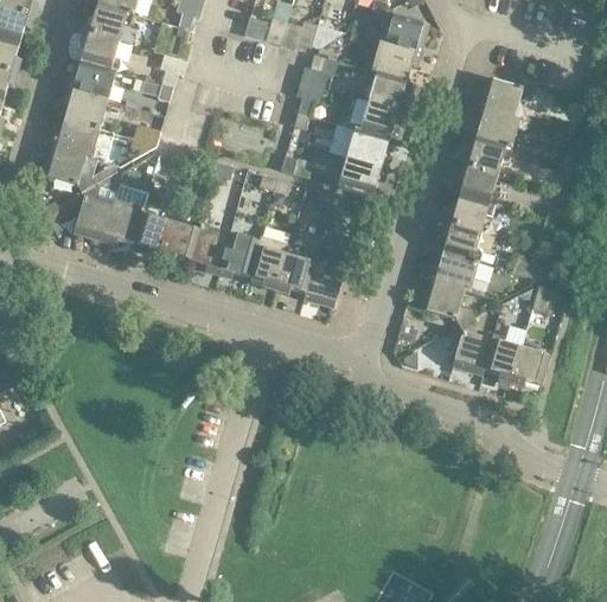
[(0,0),(0,5),(33,15),(38,2),(32,1),(32,0),(0,0)]
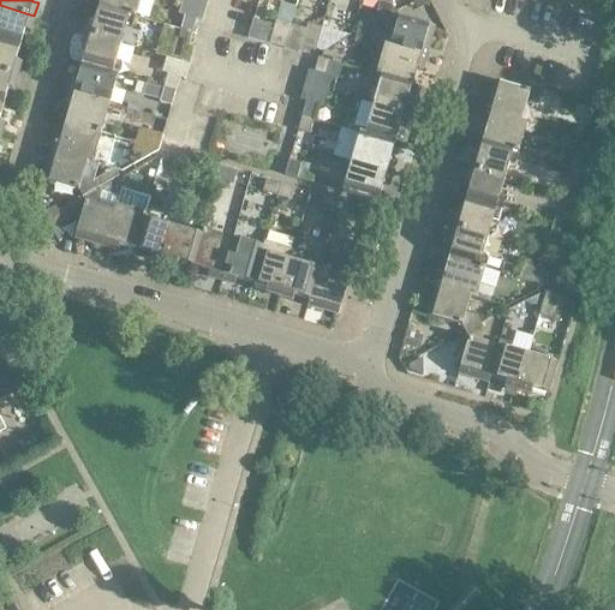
[(100,0),(99,3),(135,13),(138,0),(100,0)]
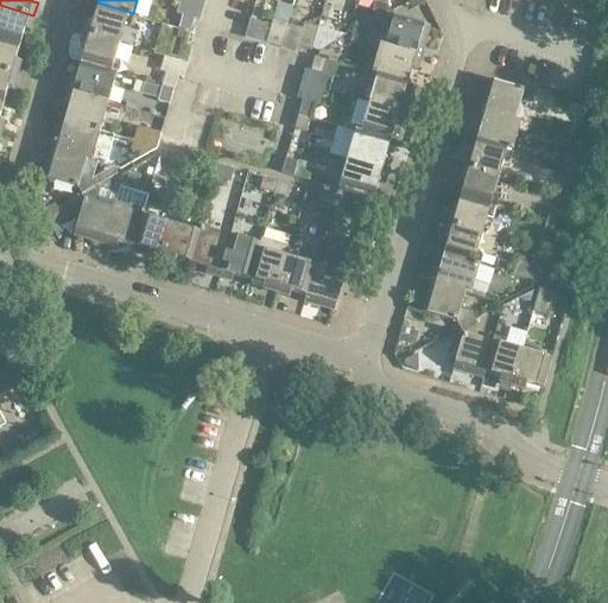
[(175,0),(173,5),(198,12),(201,0),(175,0)]
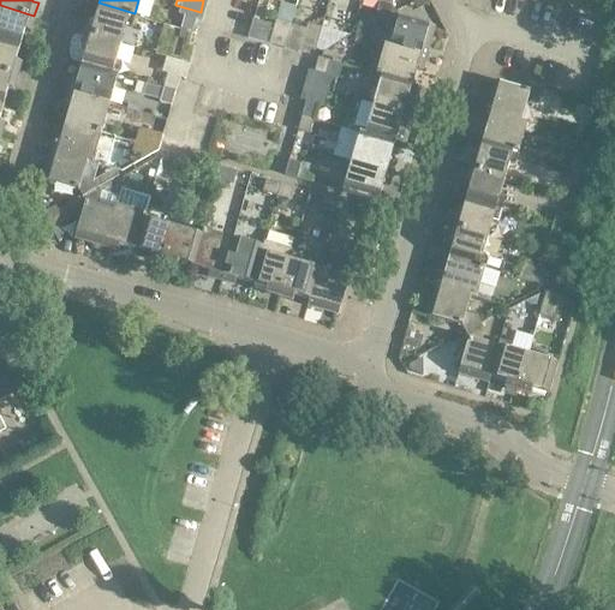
[(378,0),(376,9),(380,16),(395,7),(392,1),(392,0),(378,0)]
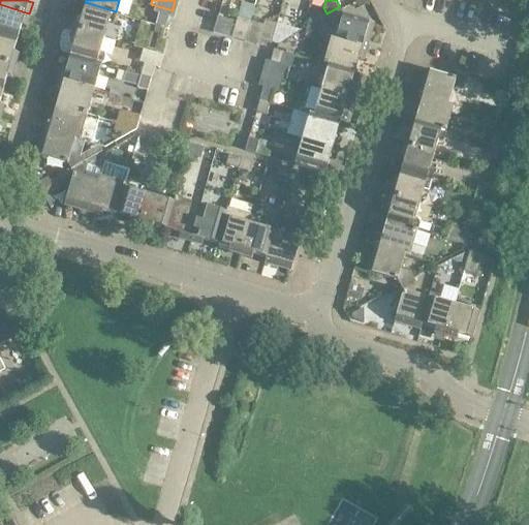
[(116,11),(85,2),(81,17),(76,14),(73,26),(103,35),(107,20),(113,21),(116,11)]
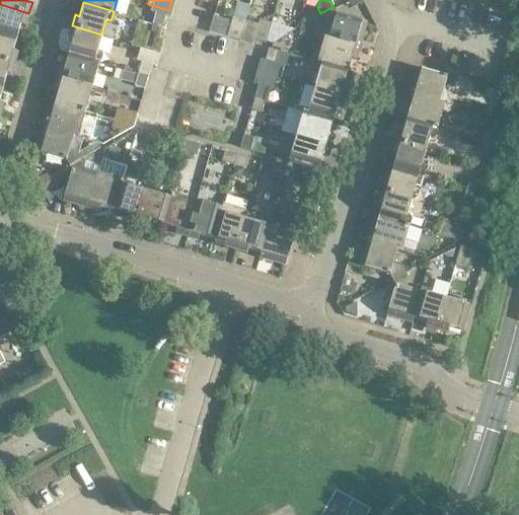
[(28,13),(0,4),(0,31),(17,37),(21,23),(25,24),(28,13)]
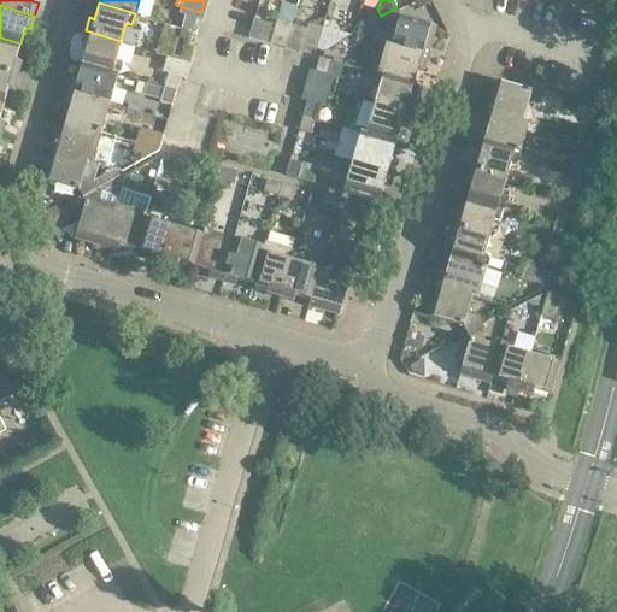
[(400,13),(397,7),(381,16),(385,23),(397,25),(392,42),(392,43),(428,54),(435,24),(400,13)]
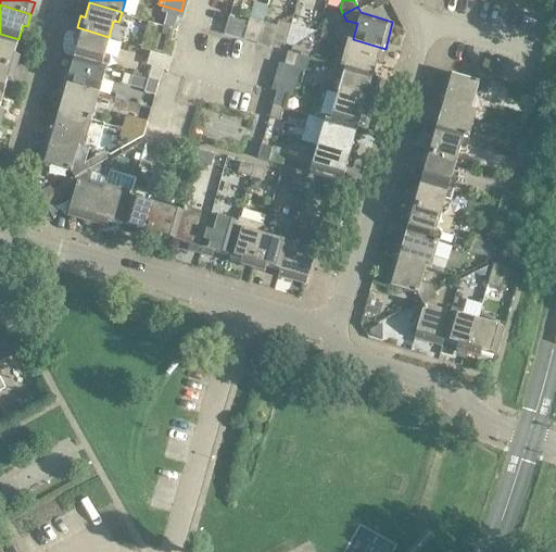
[(166,10),(163,24),(174,26),(177,13),(166,10)]
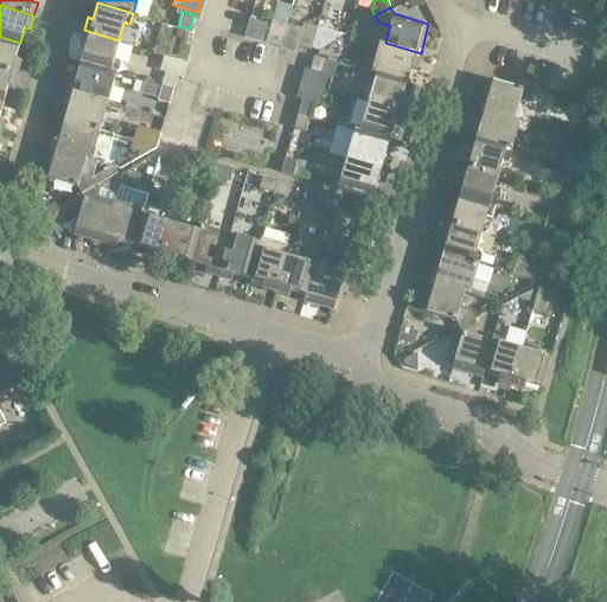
[(264,23),(249,19),(244,34),(260,38),(264,23)]
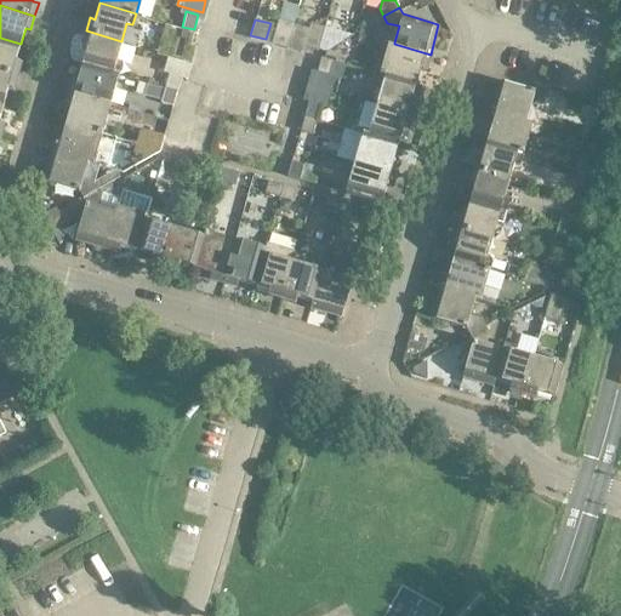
[(311,20),(307,32),(322,35),(325,24),(311,20)]
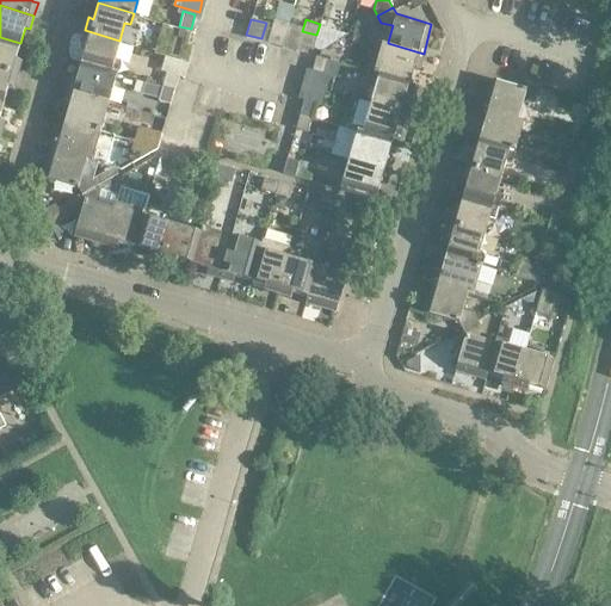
[(168,39),(165,54),(187,60),(192,45),(186,44),(191,29),(179,26),(174,41),(168,39)]
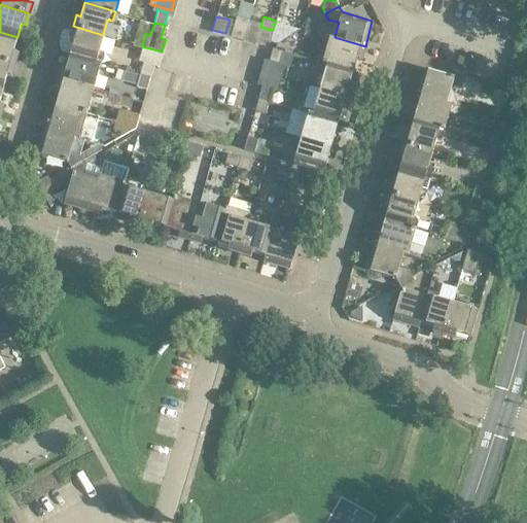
[(103,35),(73,26),(69,37),(74,39),(70,53),(101,61),(104,51),(99,49),(103,35)]
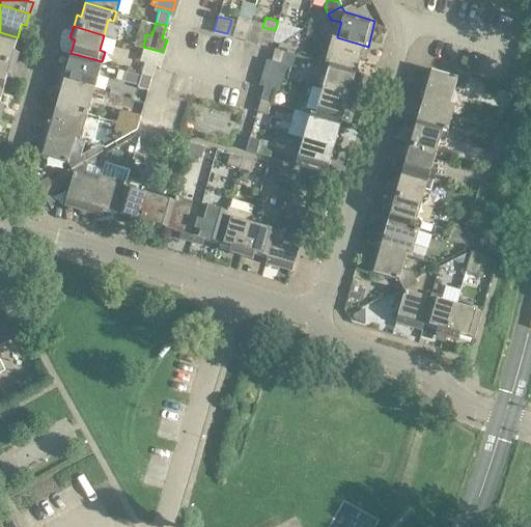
[(275,30),(262,27),(259,37),(272,42),(275,30)]
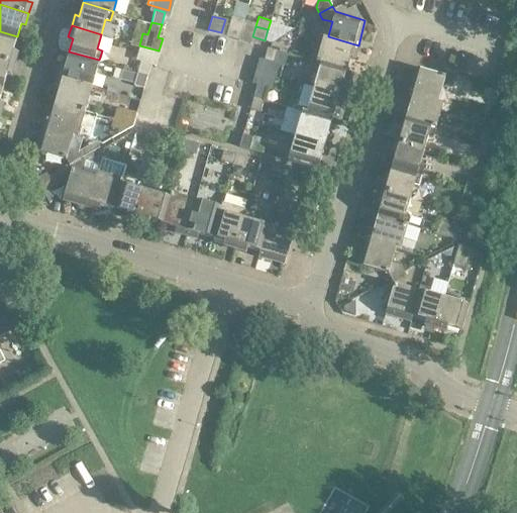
[(17,36),(0,31),(0,58),(15,63),(18,52),(13,49),(17,36)]
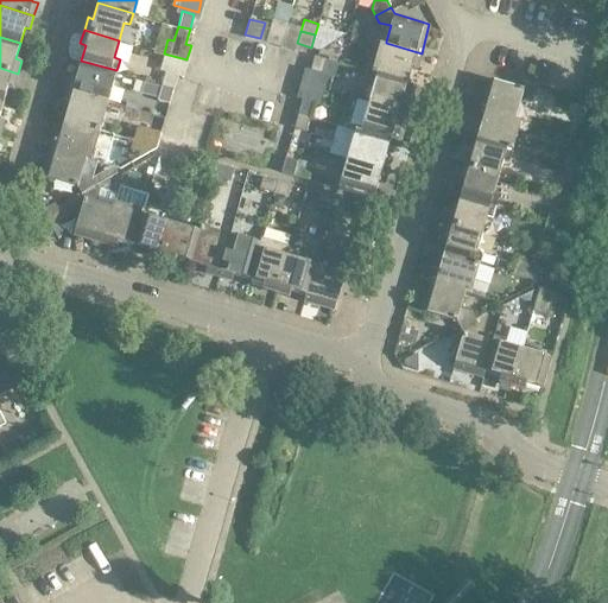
[(380,40),(372,70),(407,81),(412,65),(418,67),(422,54),(386,43),(386,42),(380,40)]
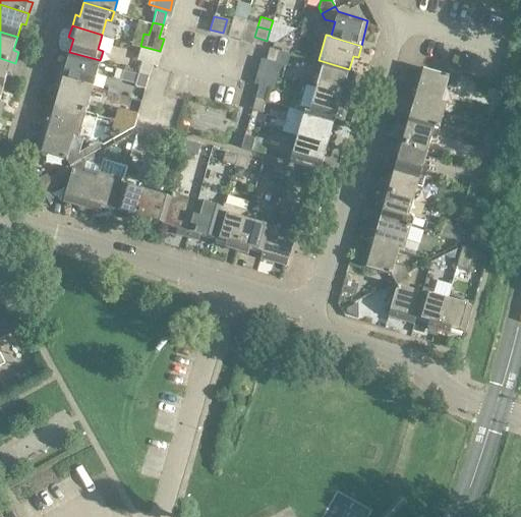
[(140,46),(137,58),(141,59),(138,71),(149,74),(153,62),(157,63),(160,51),(140,46)]
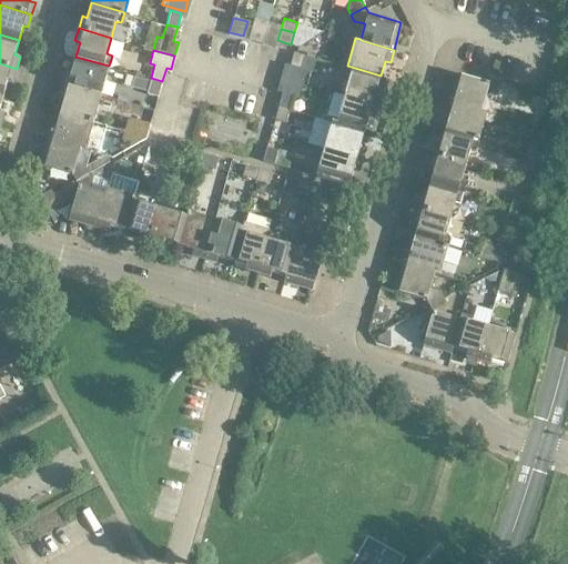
[(294,50),(291,63),(291,64),(302,68),(305,53),(294,50)]
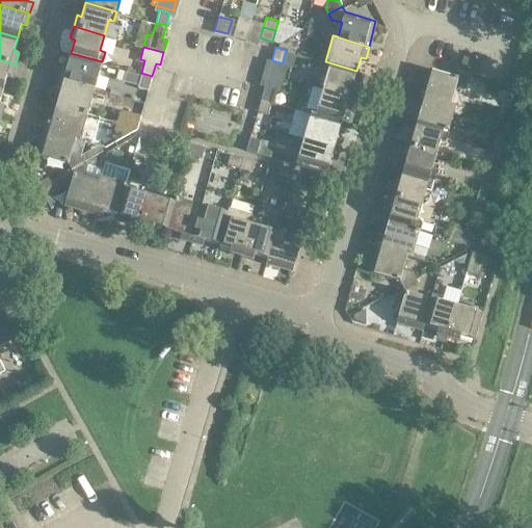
[(296,53),(286,50),(283,63),(293,66),(296,53)]
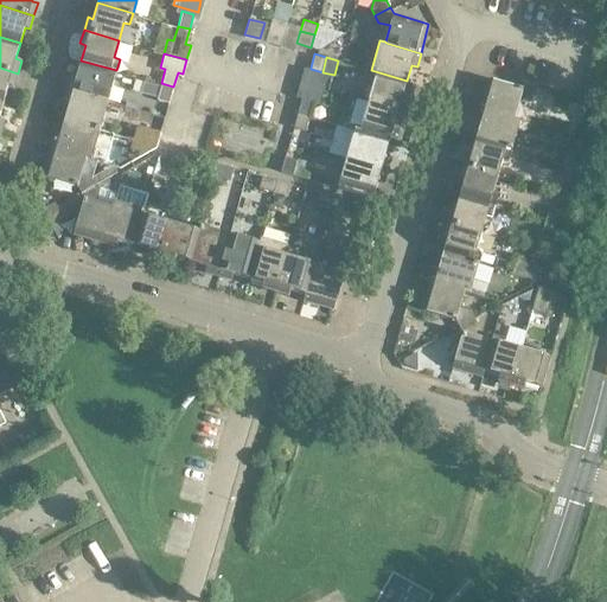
[(116,70),(81,61),(77,76),(71,75),(68,88),(108,98),(116,70)]
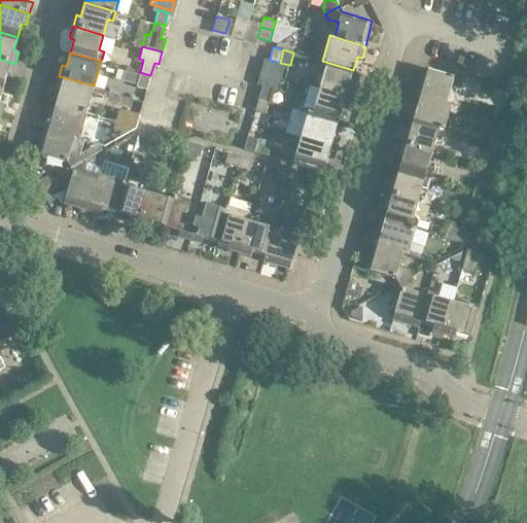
[(15,64),(0,59),(0,85),(3,88),(7,73),(11,75),(15,64)]
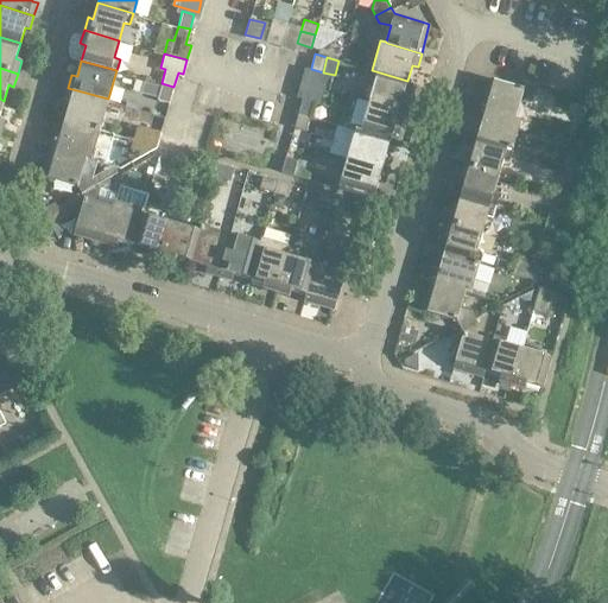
[(407,81),(372,70),(368,82),(374,83),(369,100),(405,110),(409,97),(403,96),(407,81)]
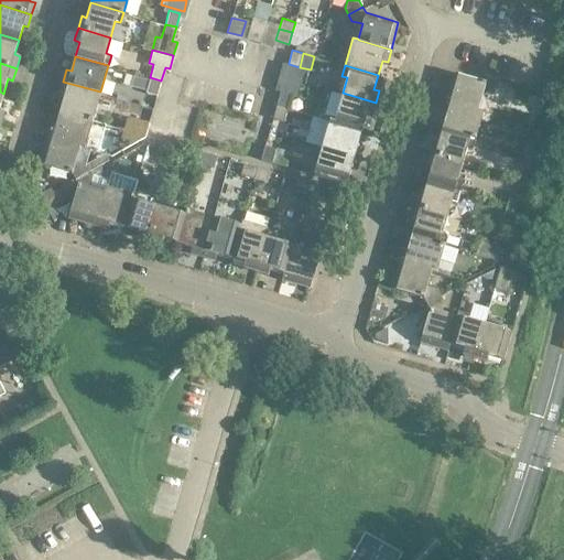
[(485,81),(453,72),(445,99),(478,108),(483,90),(494,93),(498,78),(486,75),(485,81)]
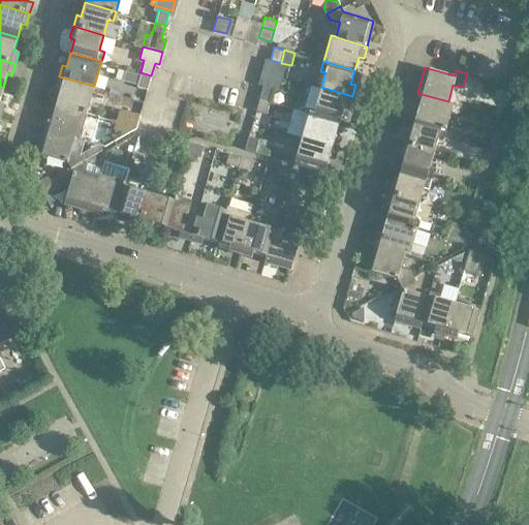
[(126,70),(123,80),(136,84),(138,74),(126,70)]
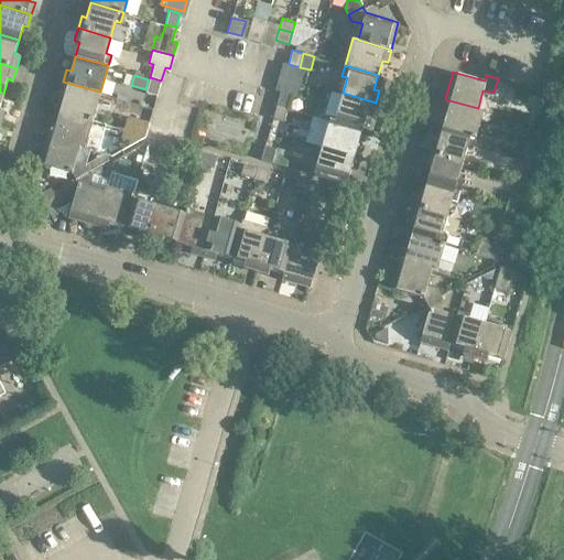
[(279,76),(274,88),(281,89),(277,104),(288,107),(292,93),(297,94),(301,82),(279,76)]
